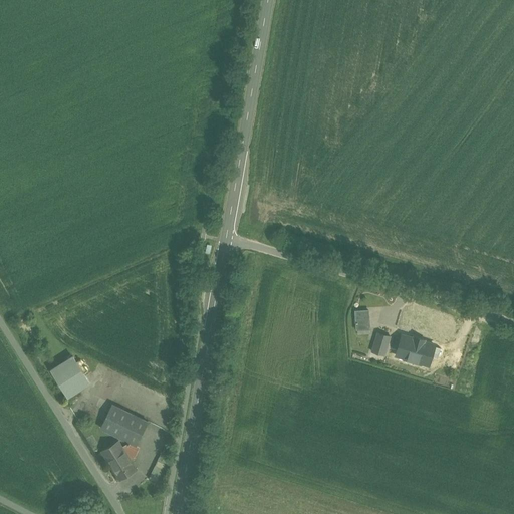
[(371,329),(370,310),(355,311),(356,330),(371,329)]
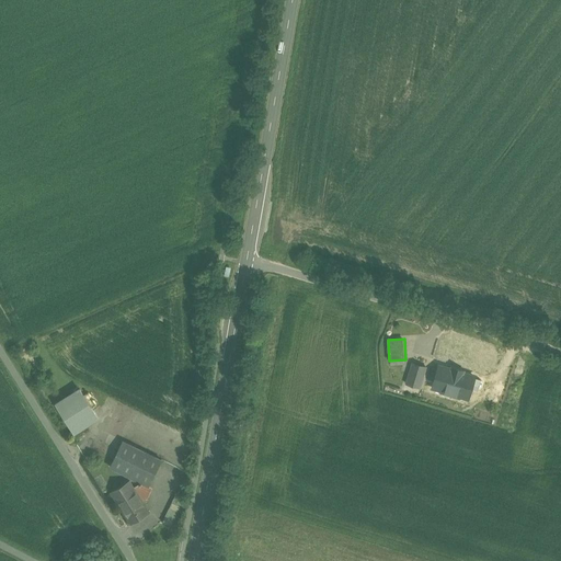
[(443,339),(436,361),(472,371),(479,350),(443,339)]
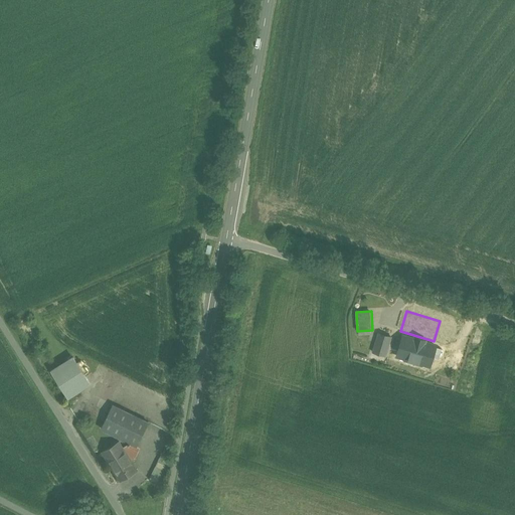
[(392,337),(378,333),(372,352),(386,357),(392,337)]
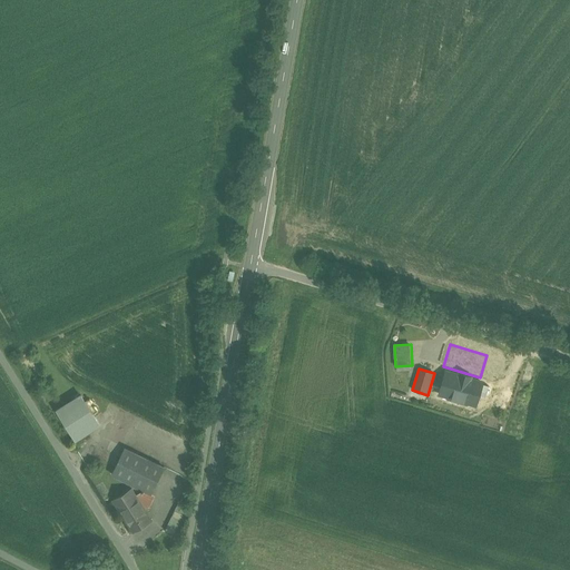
[(81,395),(57,411),(77,441),(101,425),(81,395)]
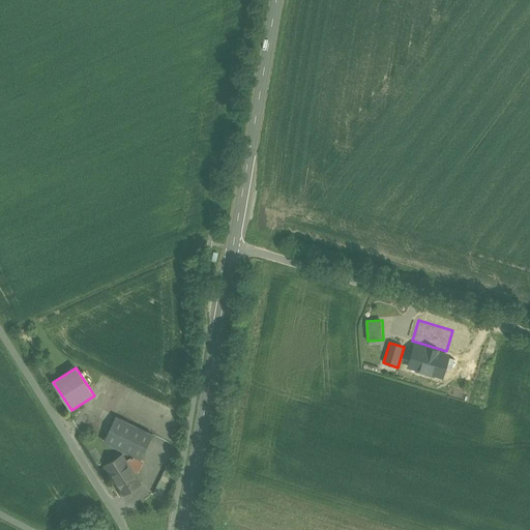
[(174,394),(168,407),(174,410),(180,398),(174,394)]
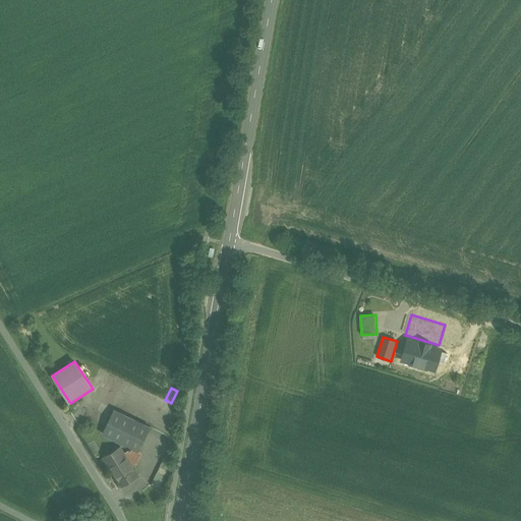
[(115,409),(103,435),(131,448),(140,452),(153,426),(115,409)]
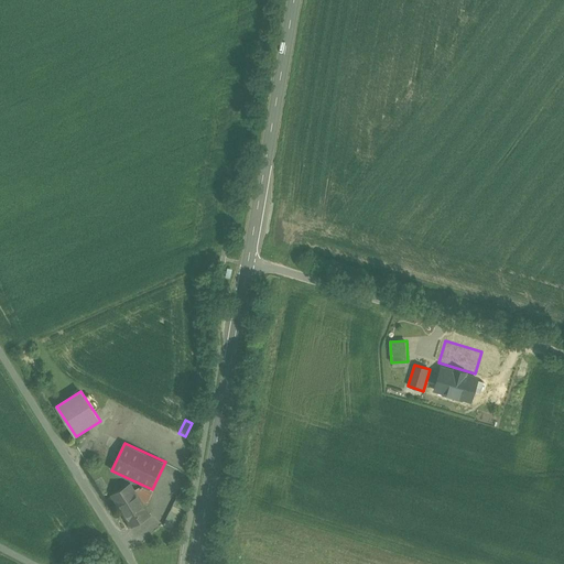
[(131,484),(112,496),(131,527),(151,516),(144,506),(149,502),(152,489),(142,485),(134,490),(131,484)]
